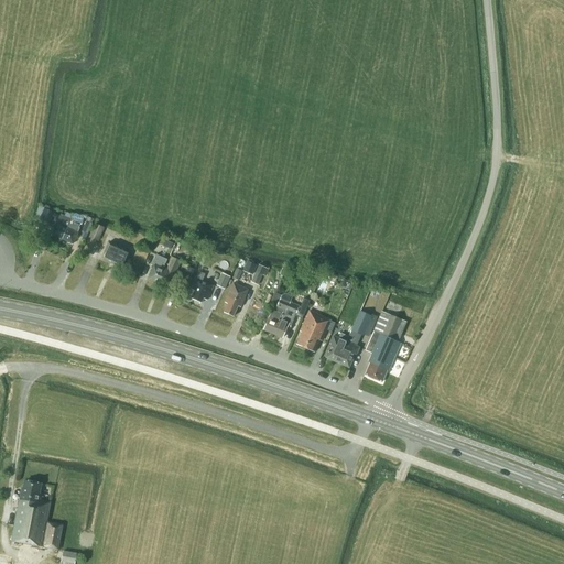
[(39,205),(36,217),(44,219),(46,206),(39,205)]
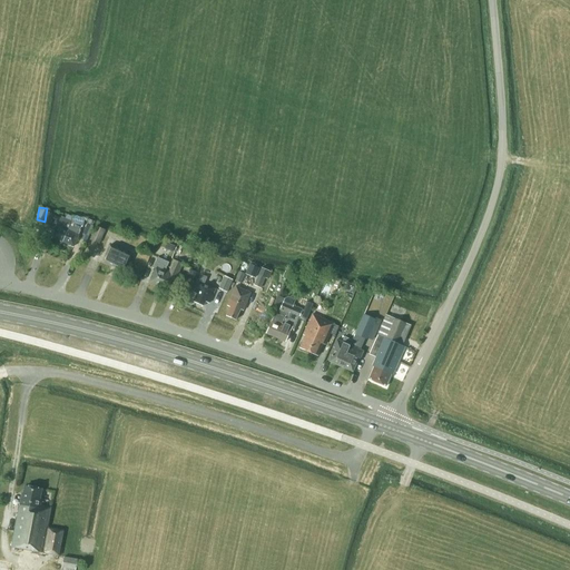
[(56,225),(51,237),(62,242),(70,225),(71,220),(61,216),(57,225),(56,225)]
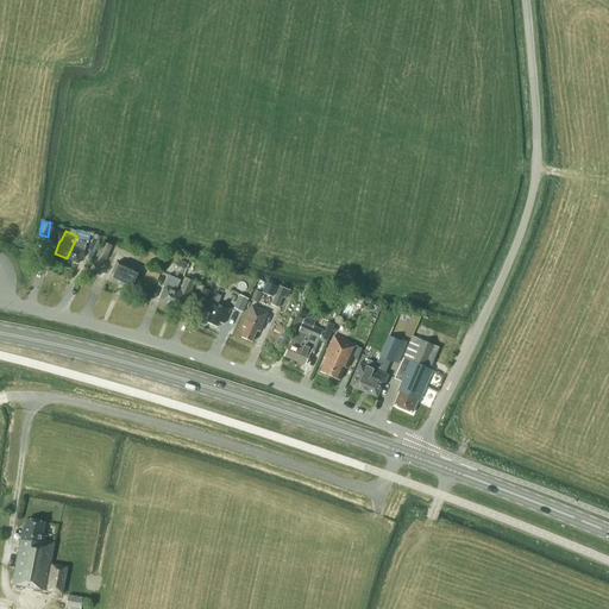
[(80,237),(79,243),(75,240),(67,258),(77,263),(85,246),(87,240),(80,237)]
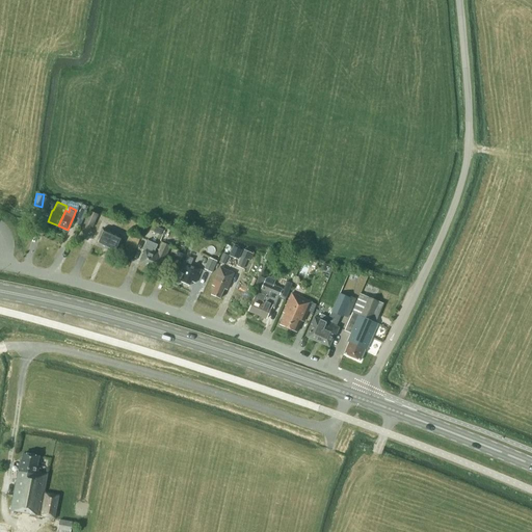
[(83,220),(87,211),(81,209),(78,218),(83,220)]
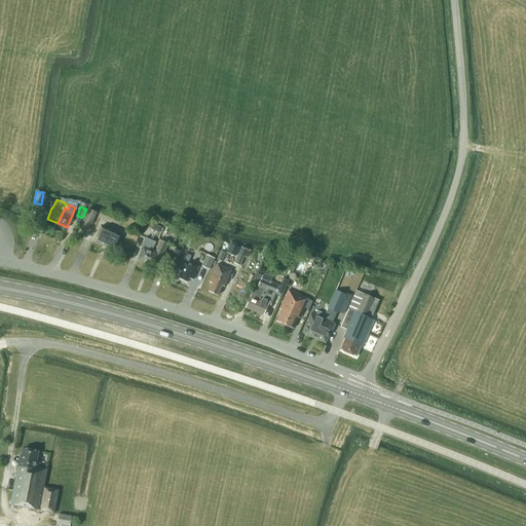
[(97,212),(88,209),(83,221),(91,225),(97,212)]
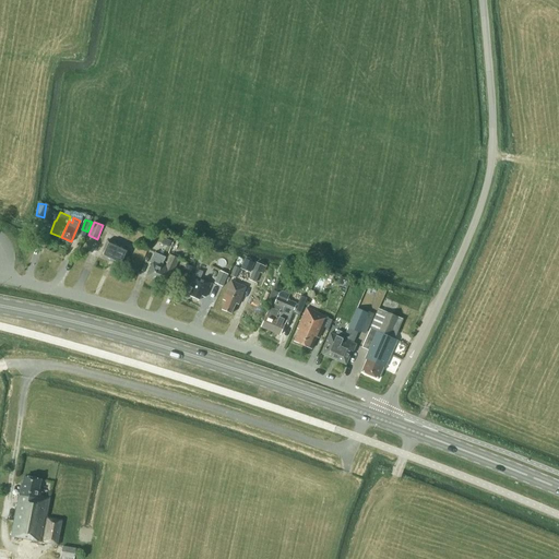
[(100,257),(121,265),(128,250),(108,240),(100,257)]
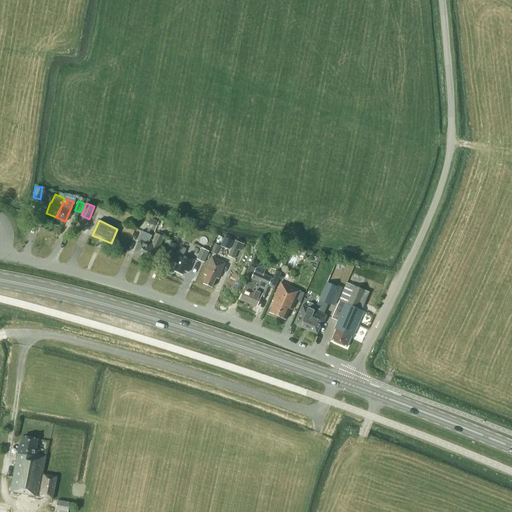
[(144,257),(151,242),(149,241),(152,235),(142,230),(138,239),(140,240),(134,253),(144,257)]
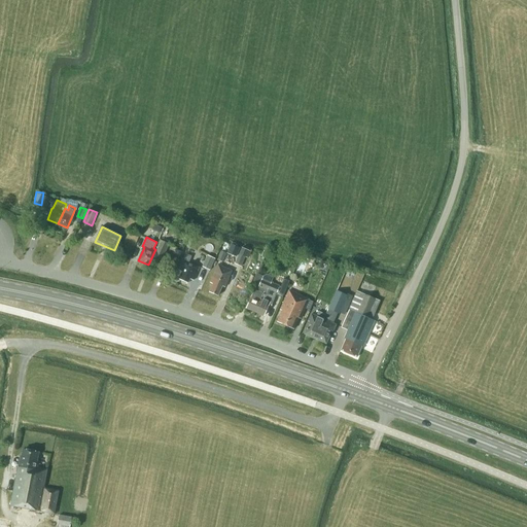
[(155,249),(148,265),(160,270),(167,254),(164,253),(168,244),(160,240),(155,249)]
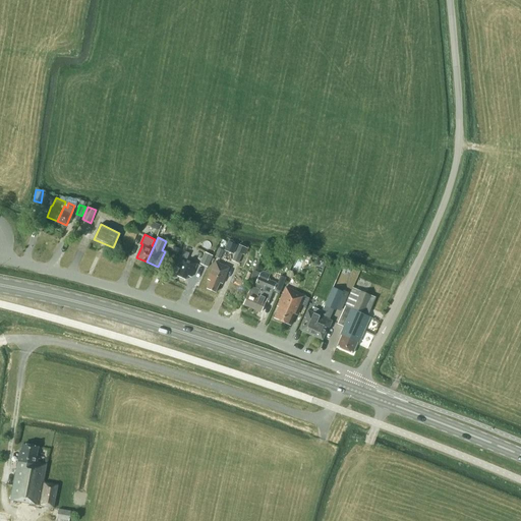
[(238,263),(242,253),(242,252),(245,254),(247,248),(239,244),(236,250),(232,261),(238,263)]
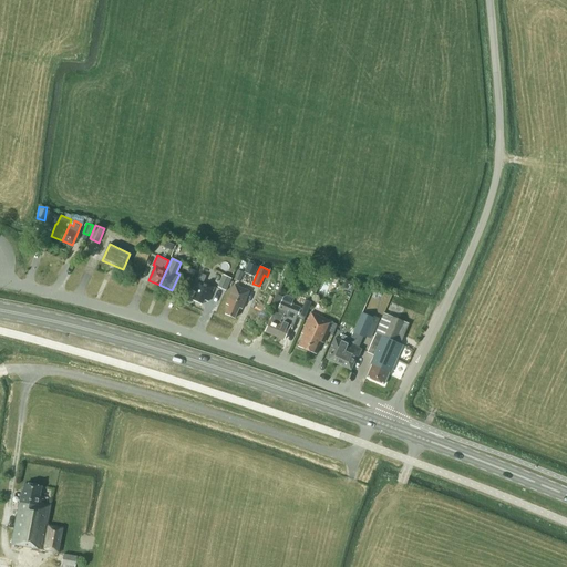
[(240,281),(245,271),(238,269),(235,278),(240,281)]
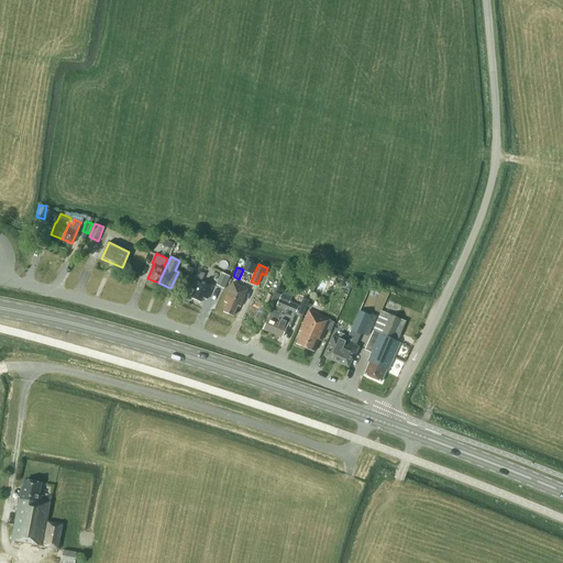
[(196,278),(195,278),(191,288),(194,289),(190,297),(200,302),(202,298),(207,299),(212,286),(201,282),(205,274),(199,272),(196,278)]
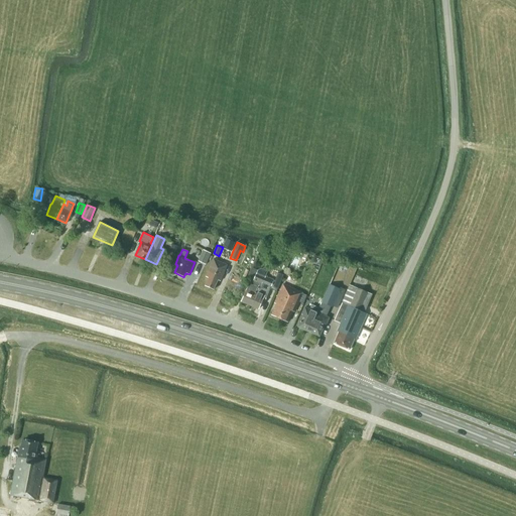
[(210,253),(204,250),(199,261),(206,264),(210,253)]
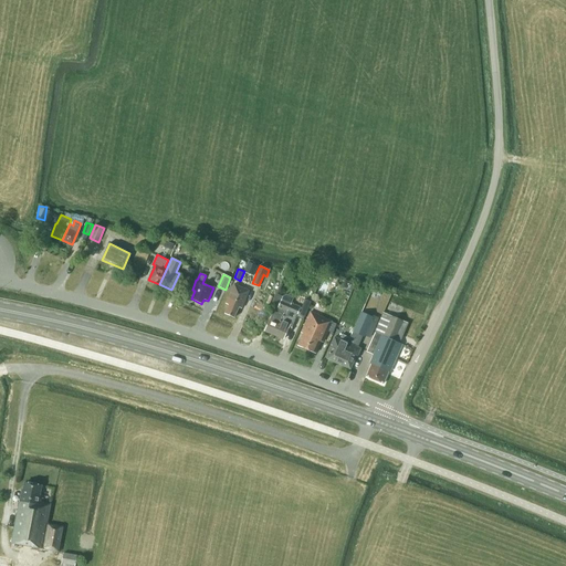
[(242,308),(249,291),(233,284),(224,303),(228,304),(223,313),(234,317),(239,307),(242,308)]
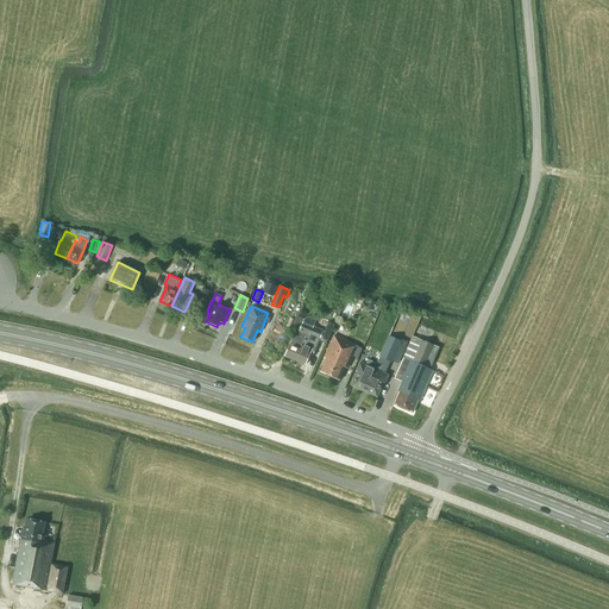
[(294,334),(284,356),(294,360),(303,339),(306,340),(314,319),(308,316),(303,319),(296,315),(290,328),(300,332),(297,337),(294,334)]
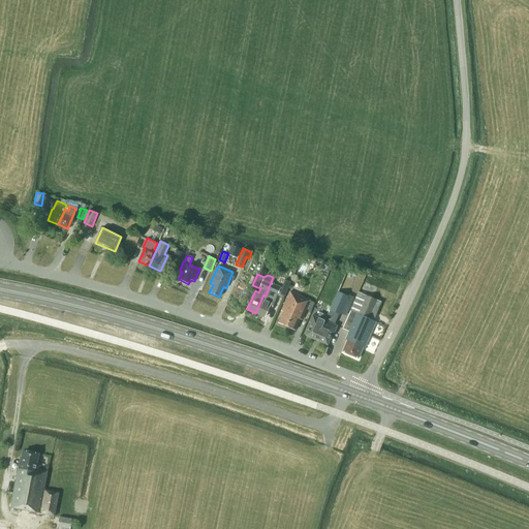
[(263,294),(255,313),(265,317),(270,305),(272,306),(277,296),(283,299),(290,282),(284,280),(281,287),(272,283),(275,278),(273,277),(266,296),(263,294)]
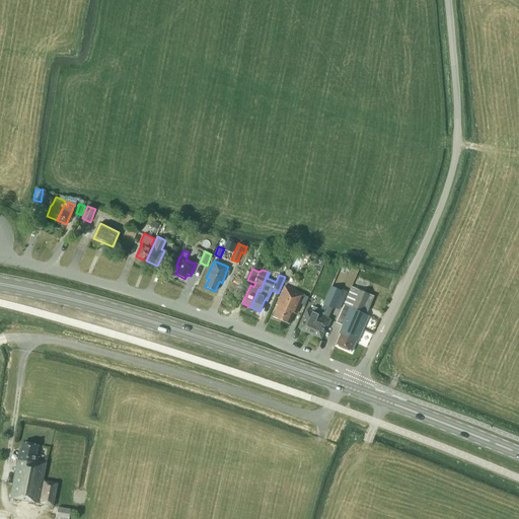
[(340,335),(336,345),(351,351),(356,341),(357,342),(368,316),(366,315),(374,296),(352,284),(336,322),(342,325),(339,334),(340,335)]
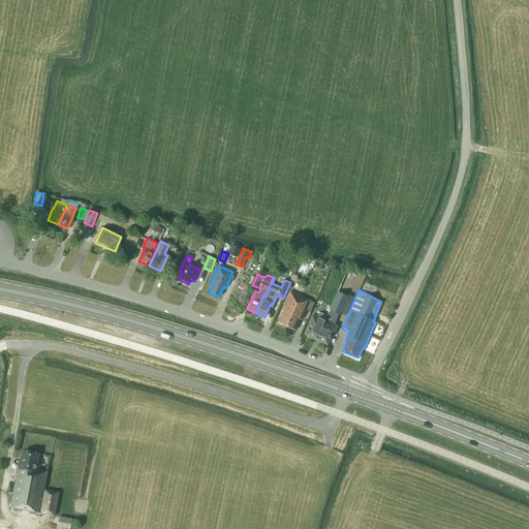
[(283,310),(278,322),(294,330),(300,318),(302,319),(310,301),(289,291),(282,310),(283,310)]
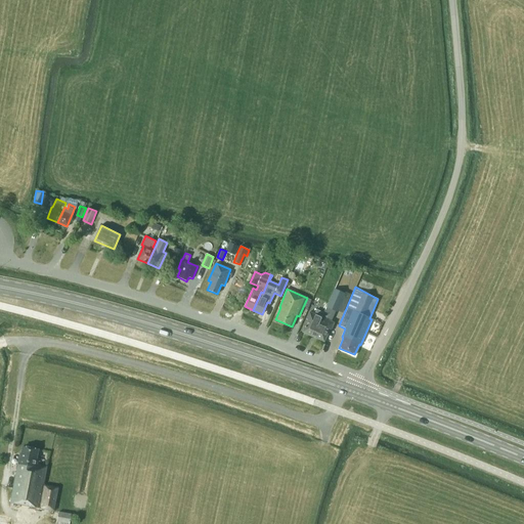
[(302,332),(323,341),(330,329),(331,330),(333,323),(331,322),(335,311),(336,312),(344,295),(334,290),(324,313),(316,310),(314,314),(309,312),(306,320),(307,320),(302,332)]
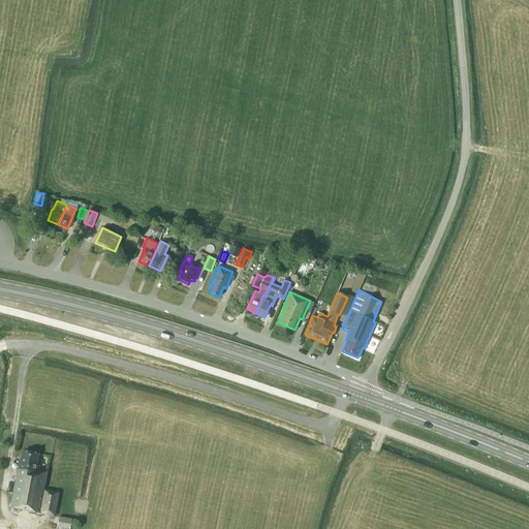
[(19,468),(10,506),(39,512),(39,514),(55,517),(59,492),(44,489),(48,471),(36,468),(38,454),(24,452),(23,458),(22,458),(20,468),(19,468)]
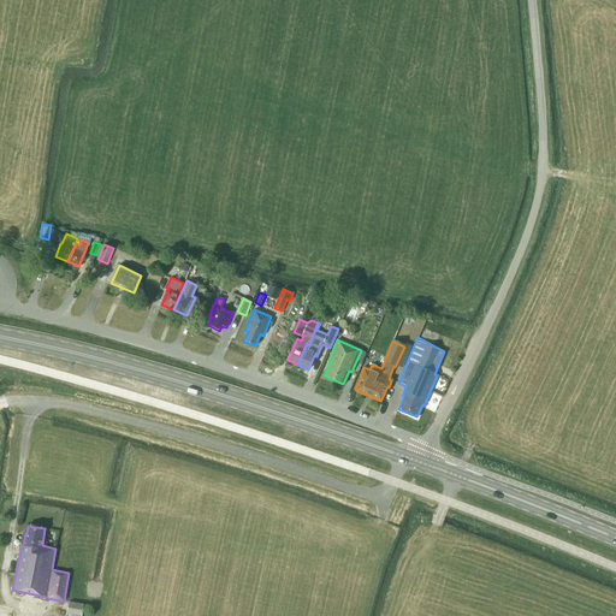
[(69,602),(66,614),(65,615),(81,615),(82,615),(84,604),(69,602)]
